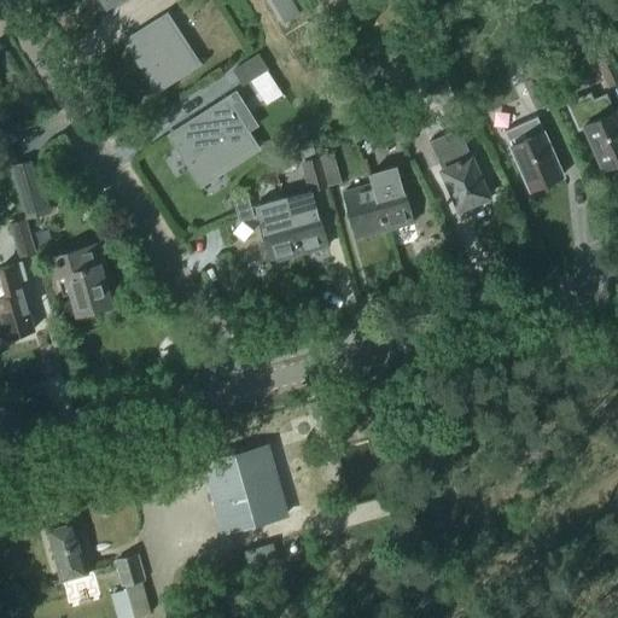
[(99,0),(105,10),(121,0),(99,0)]
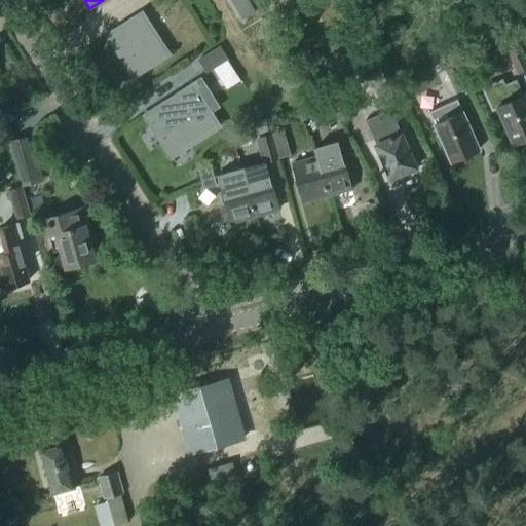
[(238,23),(255,13),(247,0),(226,0),(226,1),(238,23)]
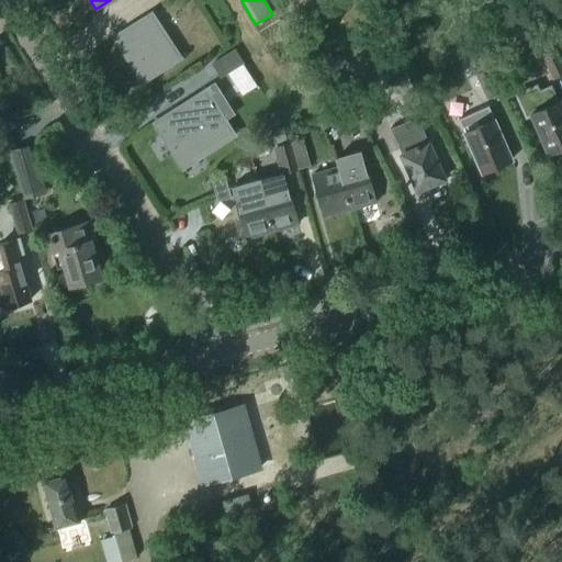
[(141,82),(175,62),(165,46),(168,44),(150,17),(114,40),(141,82)]
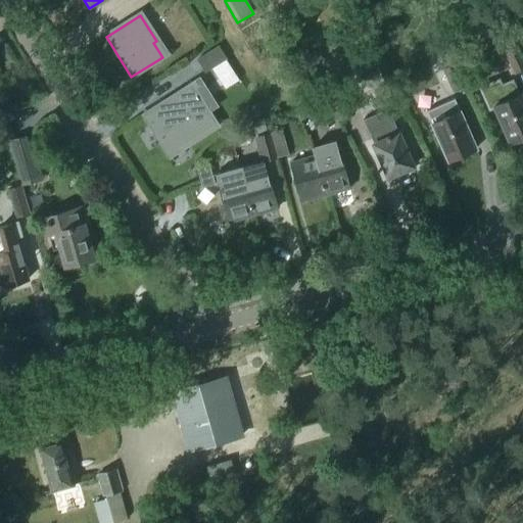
[(204,74),(227,60),(218,46),(196,60),(204,74)]
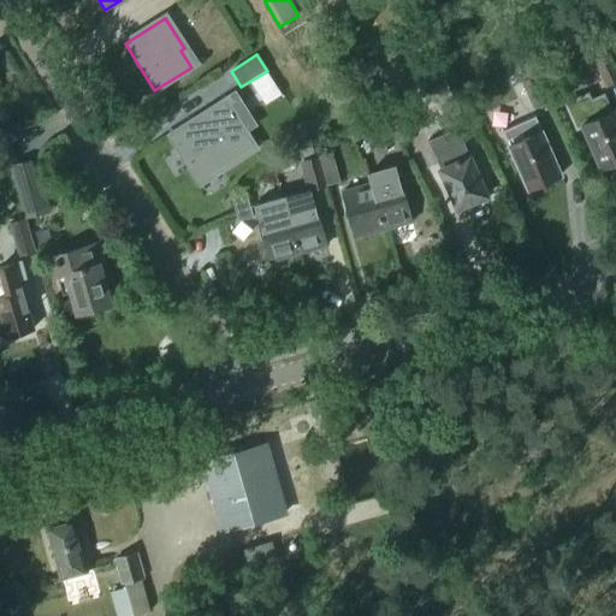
[(615,72),(608,55),(593,61),(604,88),(615,82),(615,72)]
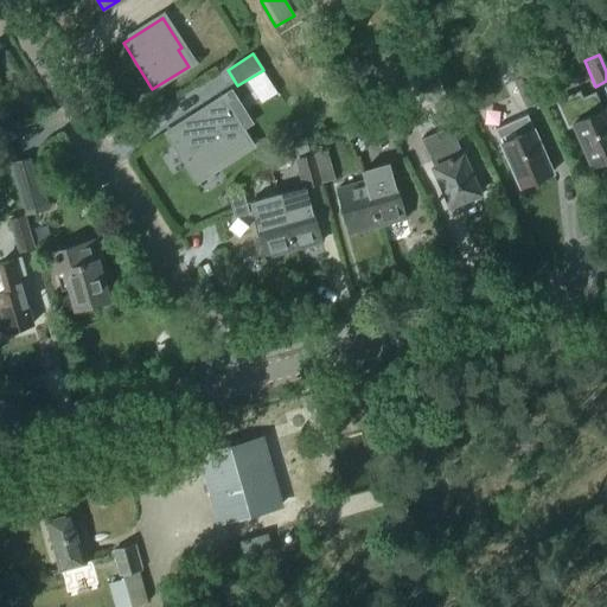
[(353,56),(346,58),(350,68),(357,65),(353,56)]
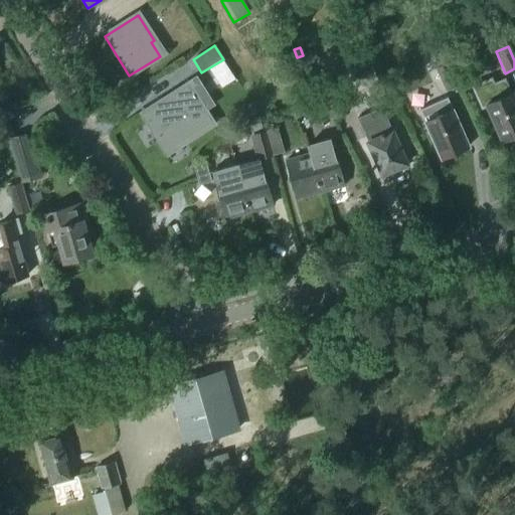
[(313,50),(304,54),(308,63),(317,59),(313,50)]
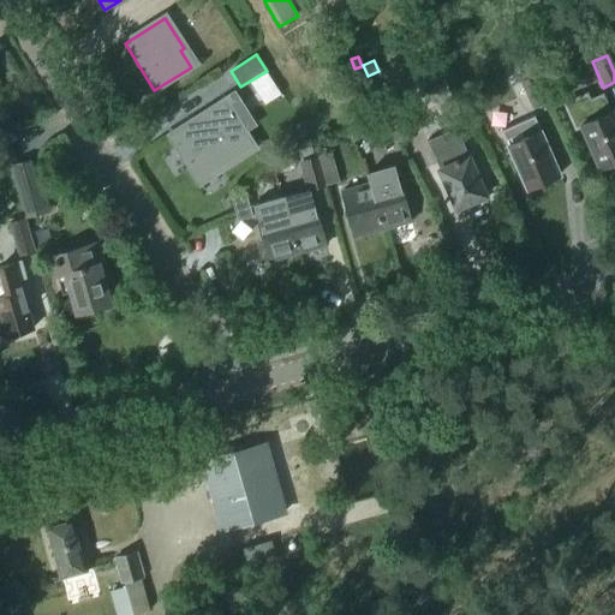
[(535,76),(519,82),(531,108),(547,102),(535,76)]
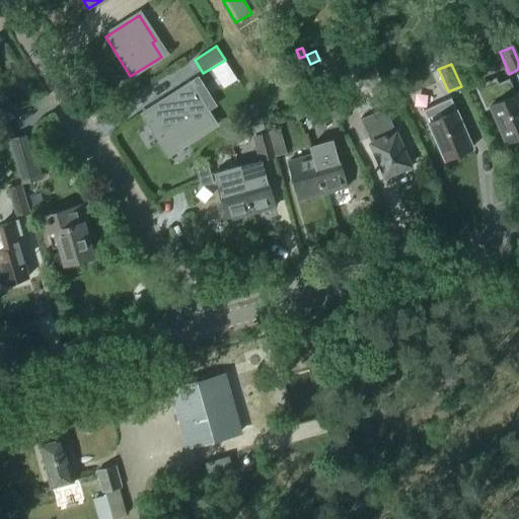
[(496,80),(476,87),(480,96),(488,113),(492,110),(506,143),(518,136),(518,97),(518,96),(516,97),(509,81),(498,85),(496,80)]
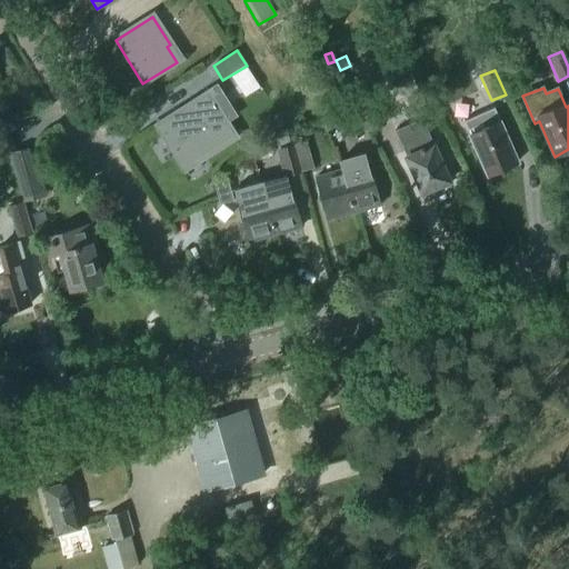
[(202,95),(156,125),(183,169),(235,137),(211,100),(216,97),(210,89),(202,95)]
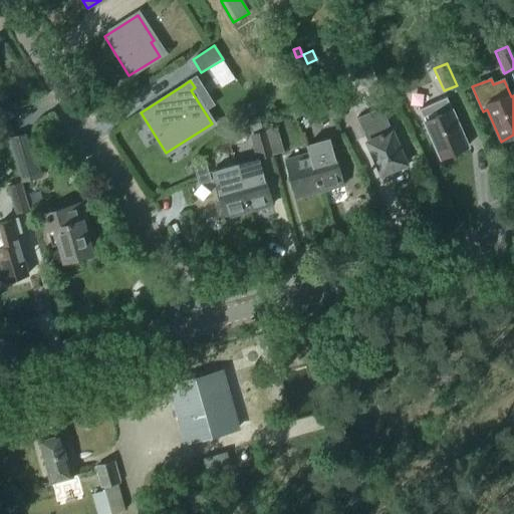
[(380,83),(366,89),(374,107),(388,101),(380,83)]
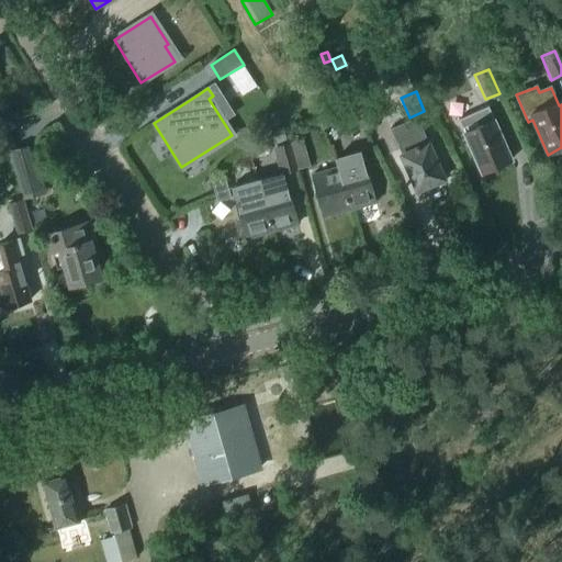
[(332,113),(317,117),(323,131),(336,123),(345,141),(360,133),(346,107),(333,114),(332,113)]
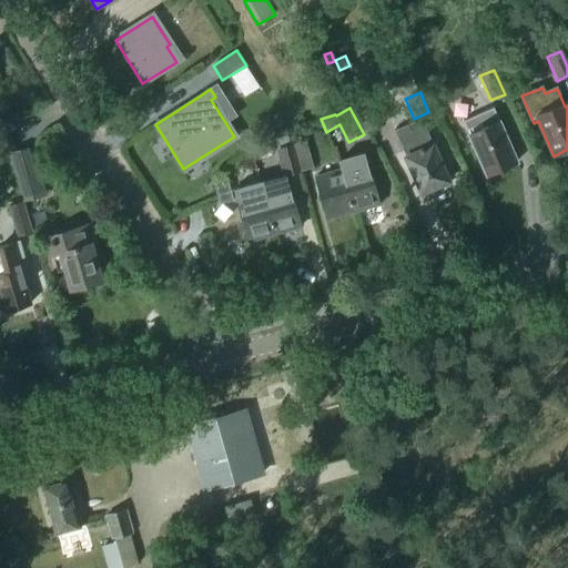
[(486,175),(516,162),(493,109),(463,122),(486,175)]
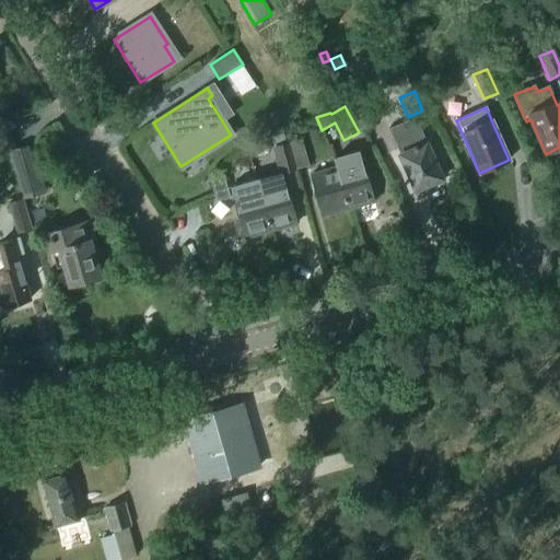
[(276,115),(263,118),(266,130),(279,126),(276,115)]
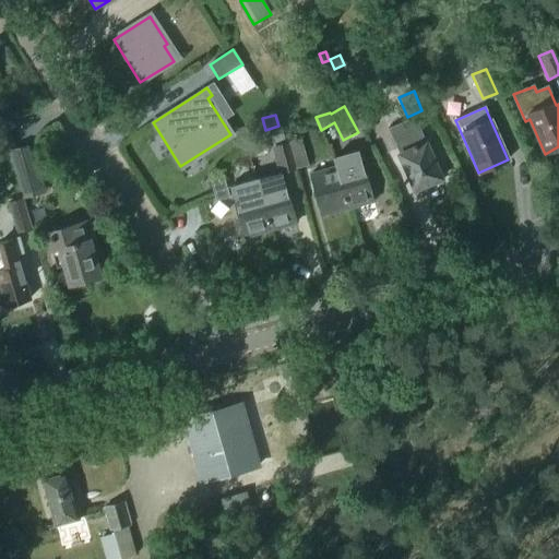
[(414,190),(441,179),(414,117),(388,129),(414,190)]
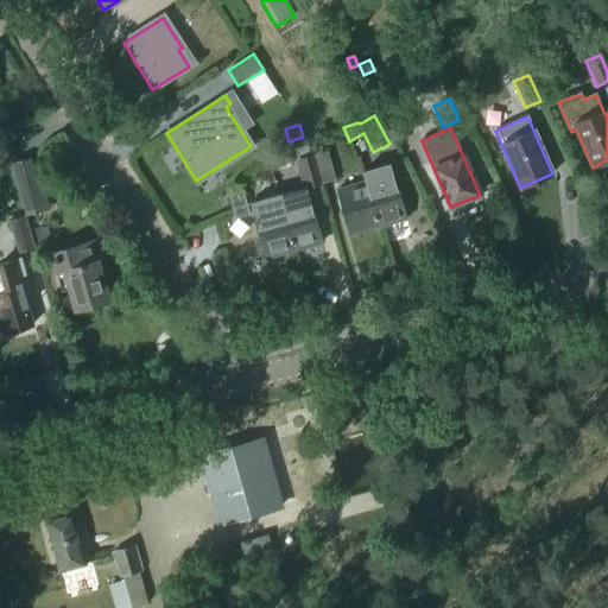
[(4,141),(16,138),(13,128),(1,132),(4,141)]
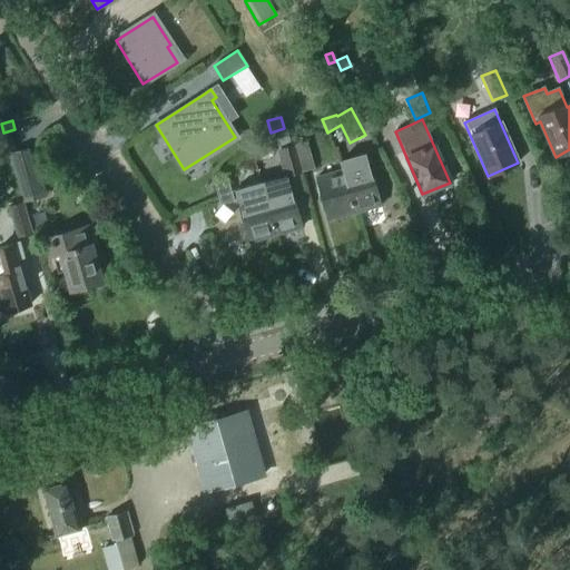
[(274,134),(278,146),(288,144),(285,130),(274,134)]
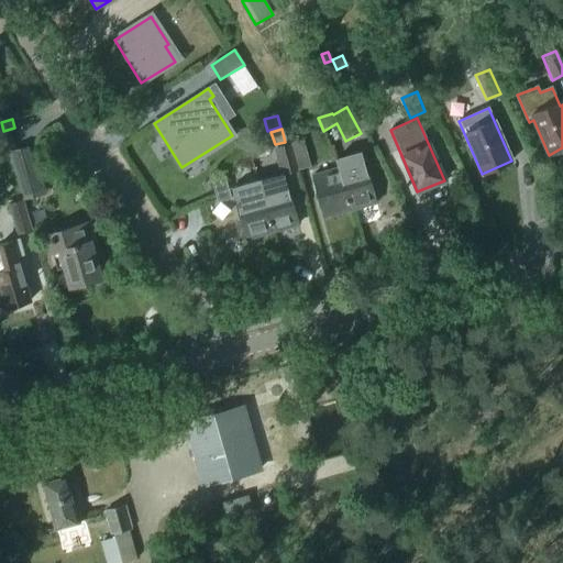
[(297,172),(310,167),(302,141),(289,145),(297,172)]
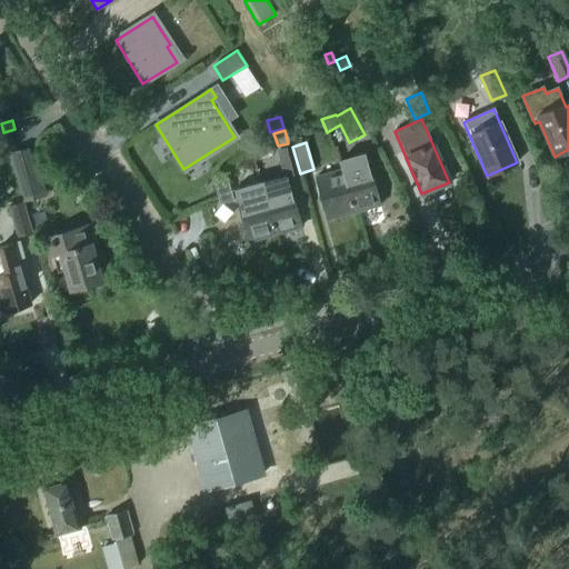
[(286,177),(300,173),(292,147),(279,150),(286,177)]
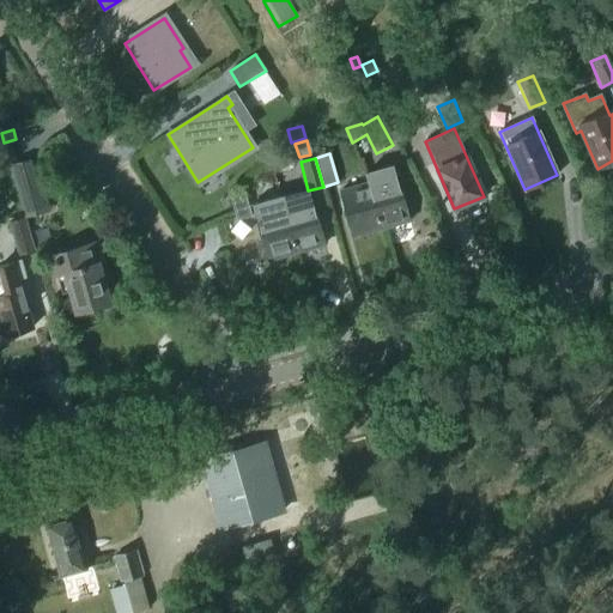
[(38,189),(30,161),(12,165),(26,217),(48,210),(42,188),(38,189)]
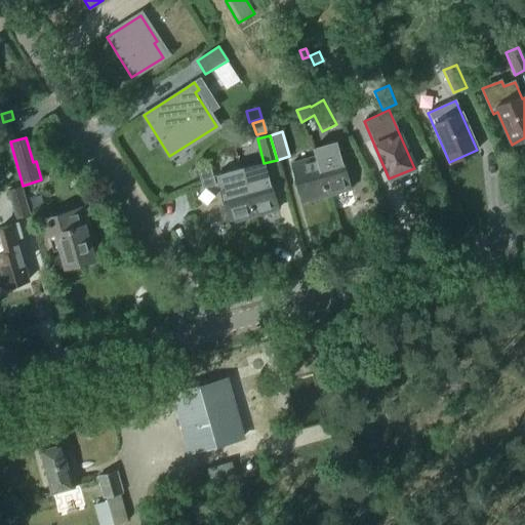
[(338,151),(335,143),(312,150),(314,158),(315,158),(326,197),(350,191),(338,151)]
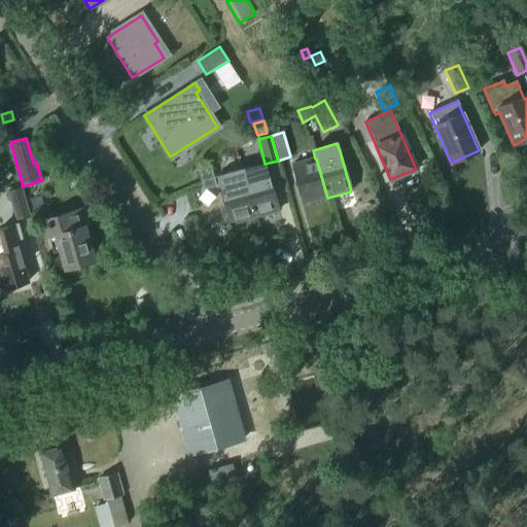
[(304,204),(327,198),(316,159),(315,159),(292,165),(304,204)]
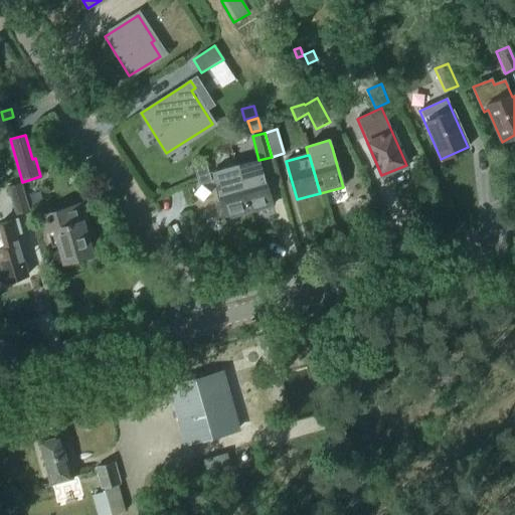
[(198,186),(211,182),(205,160),(192,164),(198,186)]
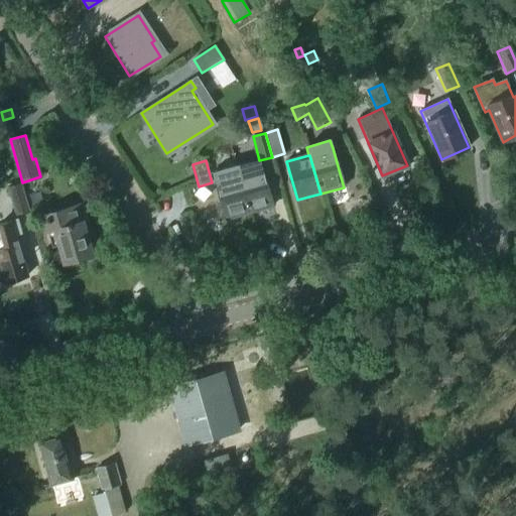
[(259,160),(236,166),(238,174),(249,214),(272,207),(259,160)]
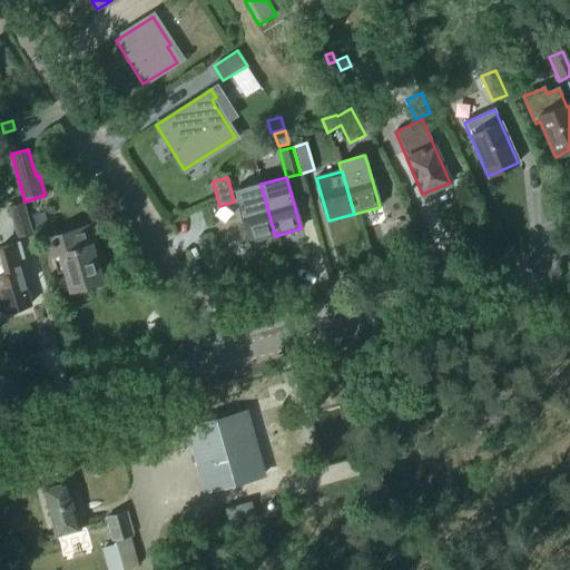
[(263,193),(261,184),(235,192),(249,243),(275,236),(263,193)]
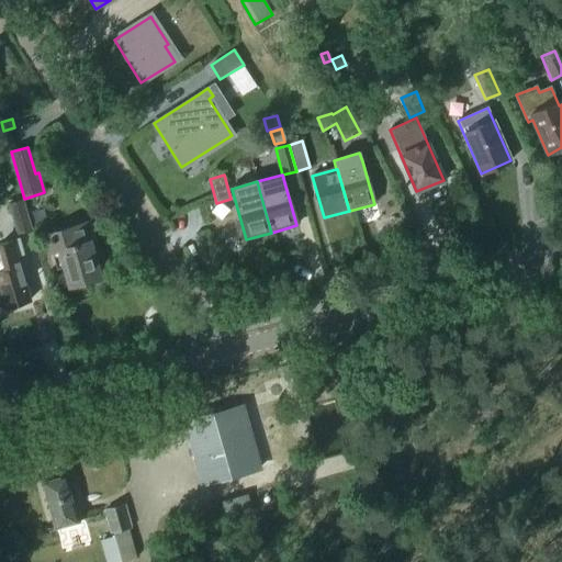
[(17,235),(33,231),(24,200),(8,204),(17,235)]
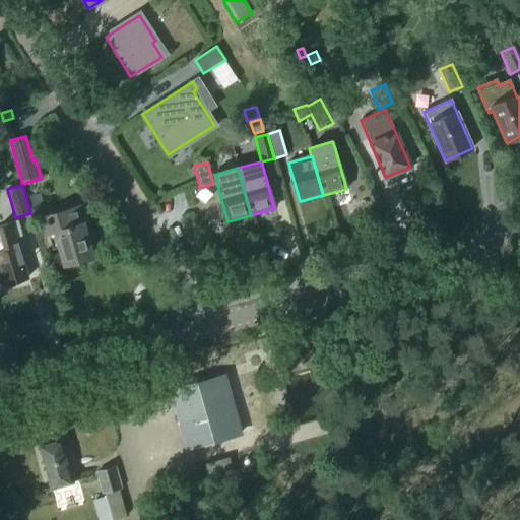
[(65,208),(41,215),(47,235),(48,235),(53,250),(61,247),(66,265),(69,264),(72,267),(79,265),(80,261),(91,257),(85,236),(90,234),(82,205),(66,210),(65,208)]
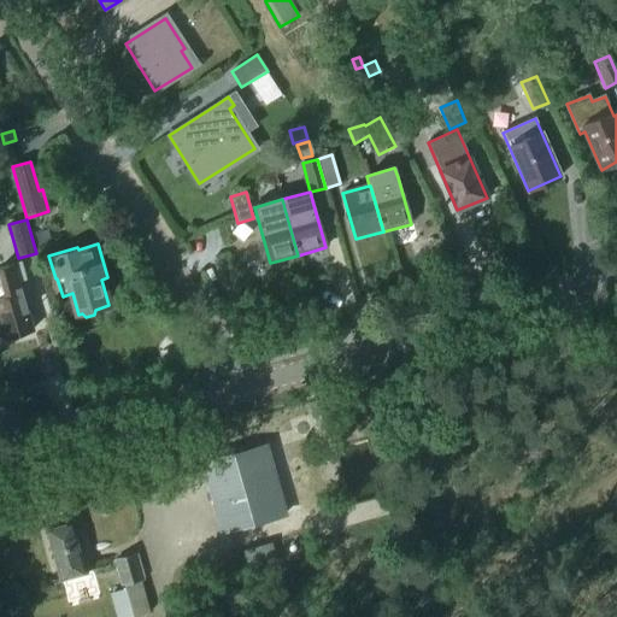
[(0,336),(5,335),(5,338),(7,338),(11,340),(22,338),(23,333),(34,329),(23,293),(29,292),(21,263),(0,268),(0,336)]
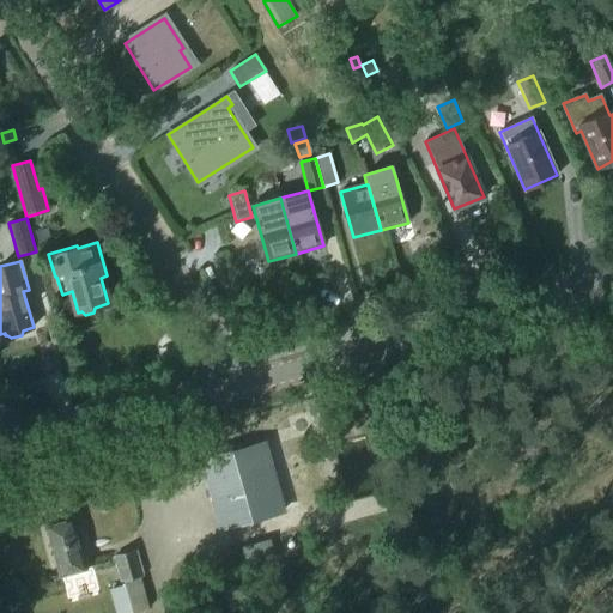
[(220,529),(284,511),(269,463),(220,478),(225,497),(213,501),(220,529)]
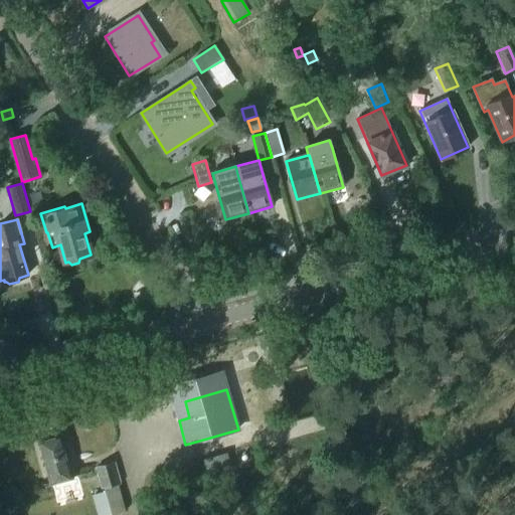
[(50,484),(71,478),(59,436),(39,442),(50,484)]
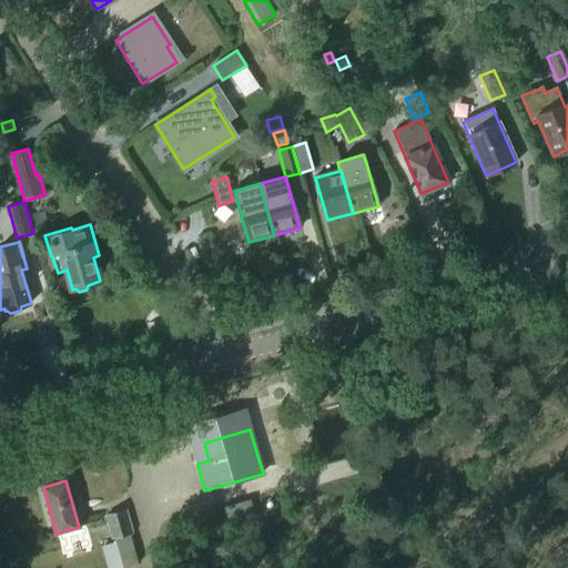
[(134,544),(125,510),(105,516),(112,540),(117,539),(119,548),(124,567),(140,563),(134,544)]
